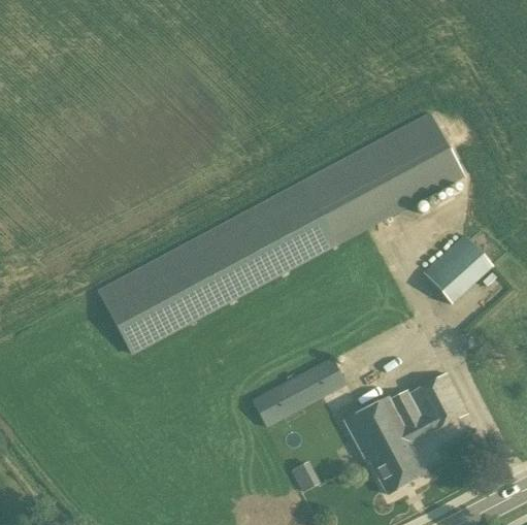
[(338,243),(308,187),(176,258),(206,315),(338,243)]
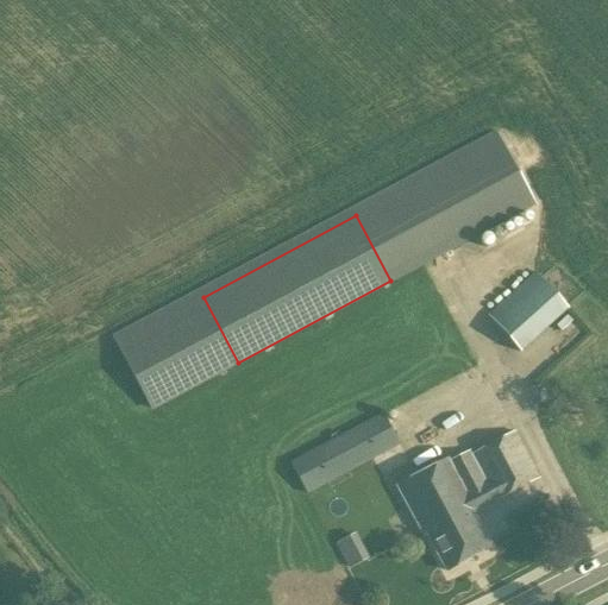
[(521,351),(570,306),(536,269),(487,313),(521,351)]
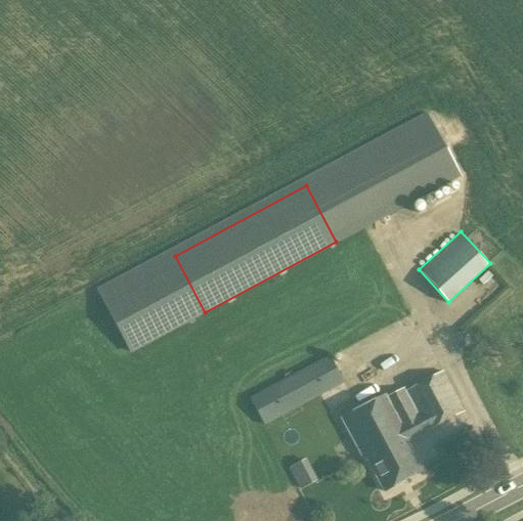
[(250,396),(264,424),(321,393),(345,381),(330,353),(250,396)]
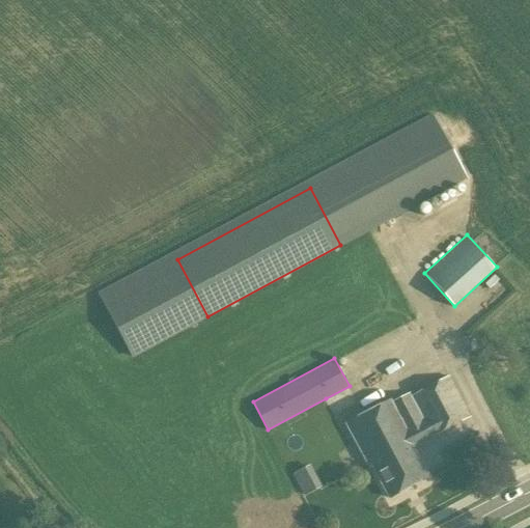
[(411,389),(391,400),(390,398),(346,421),(367,462),(370,461),(389,496),(429,475),(414,445),(471,415),(449,373),(413,393),(411,389)]
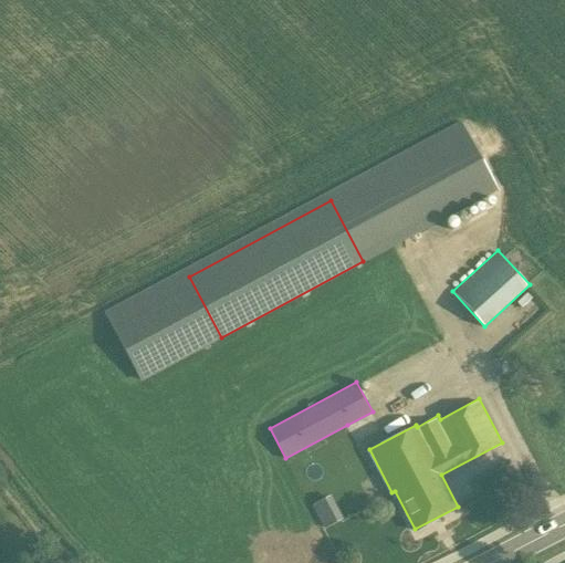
[(331,496),(315,502),(325,527),(341,520),(331,496)]
